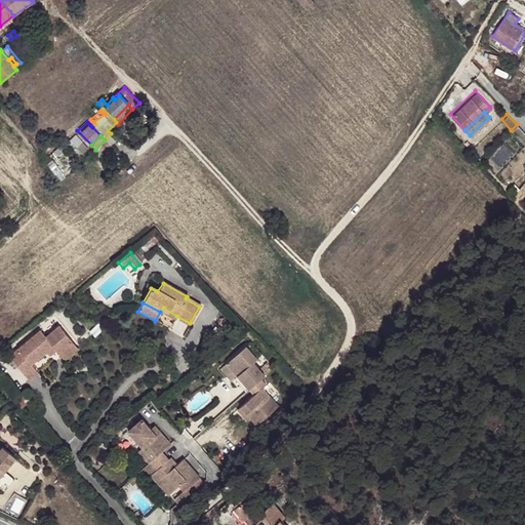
[(175,320),(176,316),(163,308),(160,312),(175,320)]
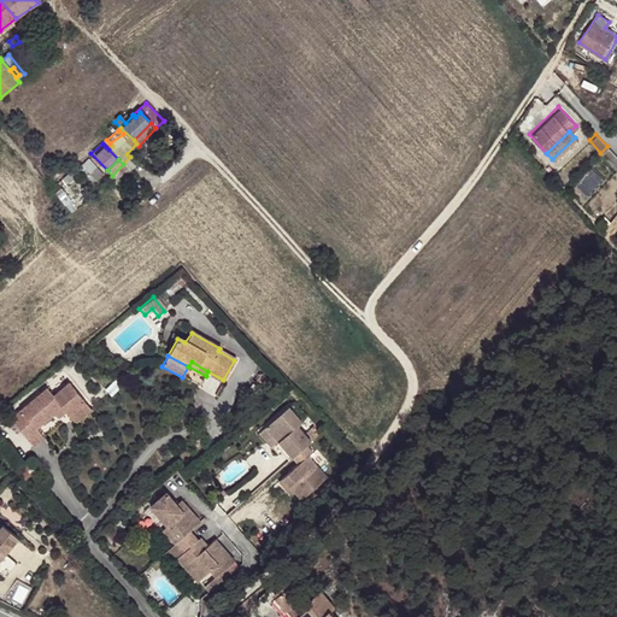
[(258,380),(268,386),(271,380),(262,374),(258,380)]
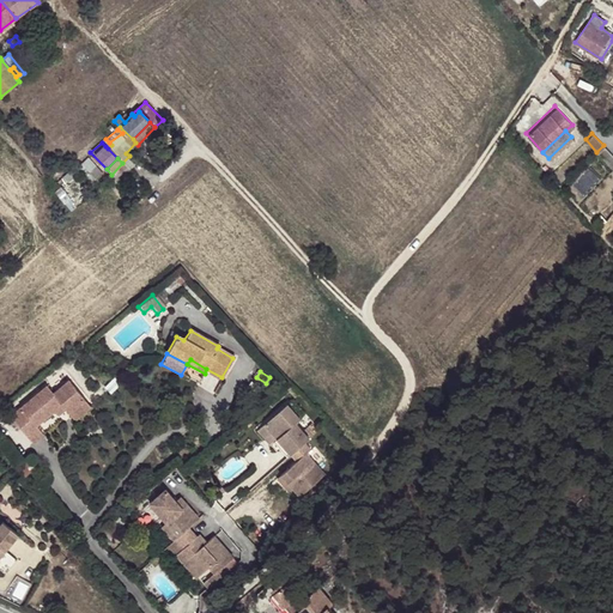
[(48,386),(11,416),(32,442),(43,434),(36,425),(55,410),(62,404),(66,408),(70,413),(85,400),(70,381),(54,393),(48,386)]
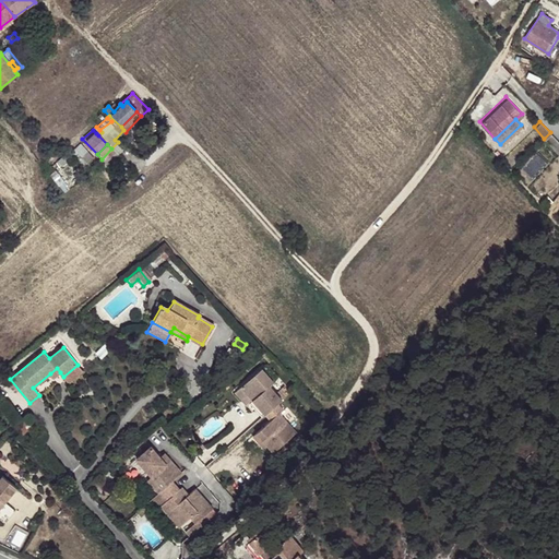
[(225,355),(238,364),(242,357),(229,348),(225,355)]
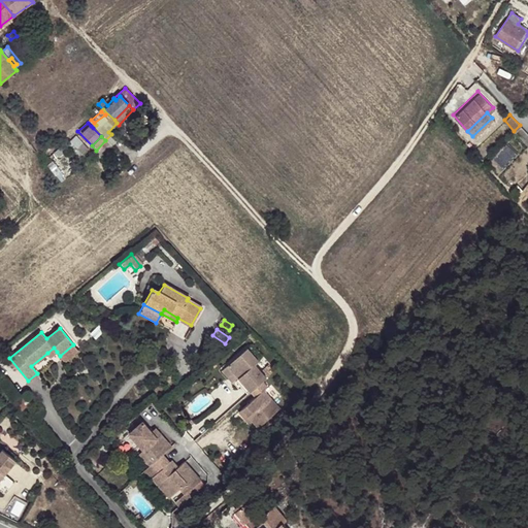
[(73,344),(60,356),(65,362),(78,351),(73,344)]
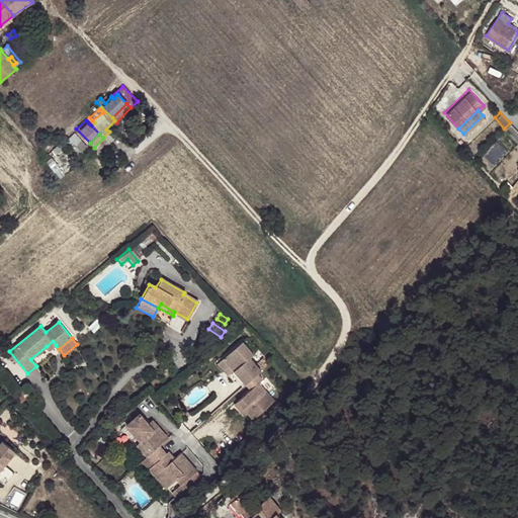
[(239,400),(250,412),(255,418),(276,400),(260,381),(264,378),(259,372),(262,369),(251,356),(255,352),(244,340),(225,357),(247,382),(252,389),(239,400)]
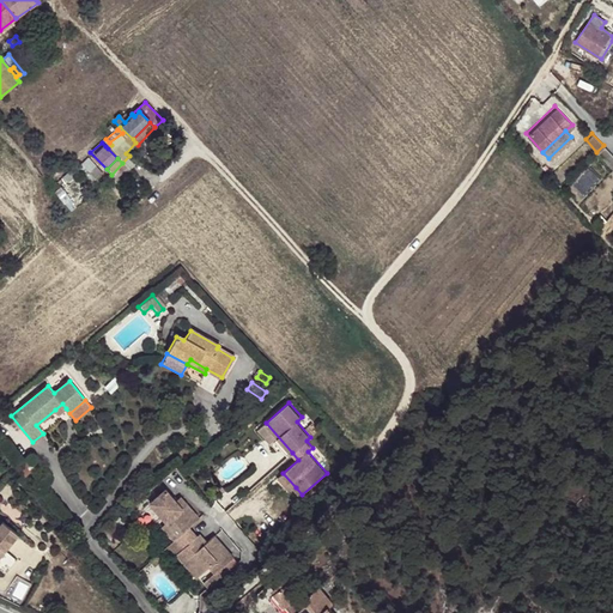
[(62,404),(55,410),(59,414),(66,408),(62,404)]
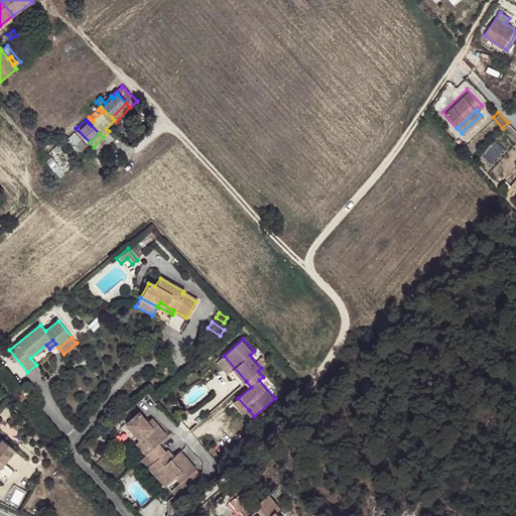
[(246,381),(224,356),(218,361),(229,373),(232,370),(243,384),(246,381)]
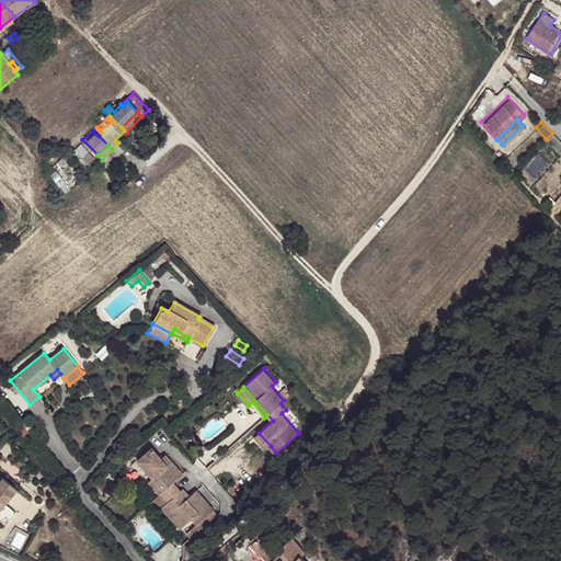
[(15,426),(23,435),(31,430),(23,420),(15,426)]
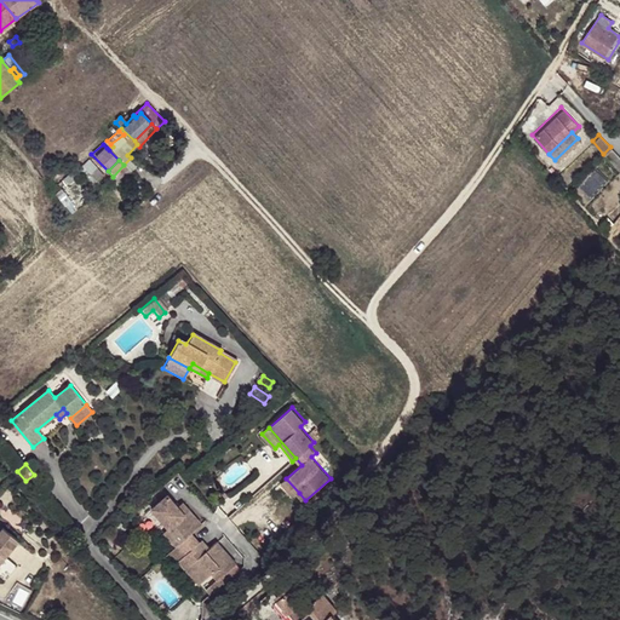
[(296,495),(299,493),(286,478),(283,481),(296,495)]
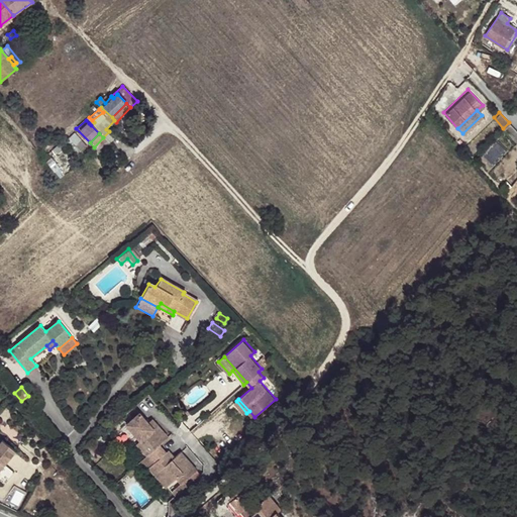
[(153,429),(148,422),(139,412),(125,424),(139,441),(150,452),(146,455),(141,460),(148,468),(151,466),(169,486),(176,480),(181,485),(196,472),(180,452),(174,457),(171,460),(165,452),(159,445),(168,437),(158,425),(153,429)]
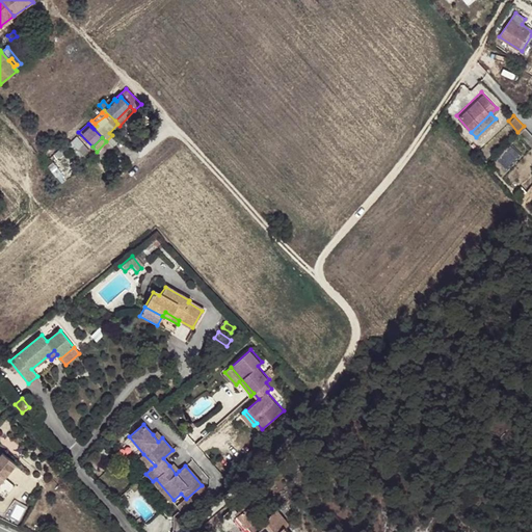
[(156,431),(153,434),(158,442),(162,437),(156,431)]
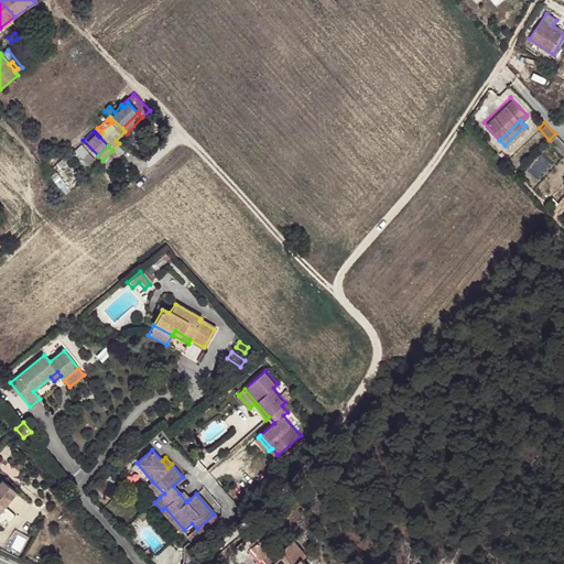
[(164,494),(152,481),(149,484),(160,497),(164,494)]
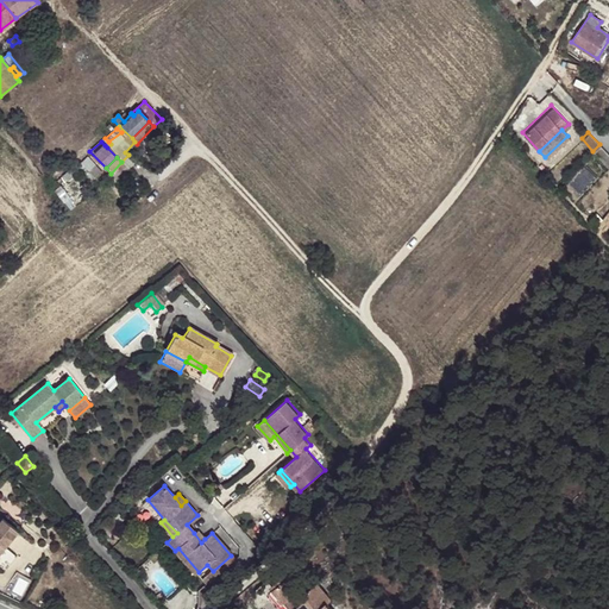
[(0,548),(2,551),(17,534),(1,521),(0,522),(0,548)]
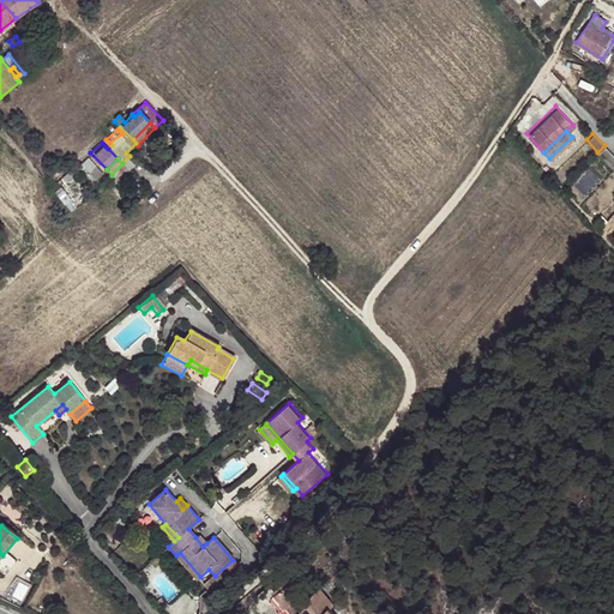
[(199,535),(196,537),(203,547),(206,543),(199,535)]
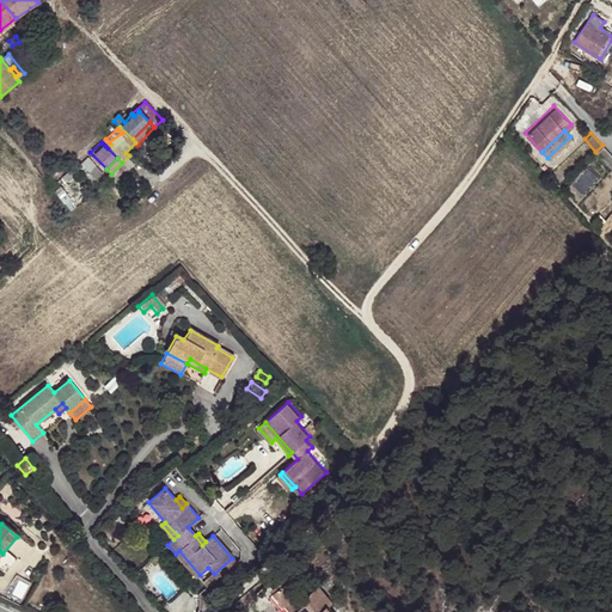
[(195,579),(200,575),(179,551),(176,554),(195,579)]
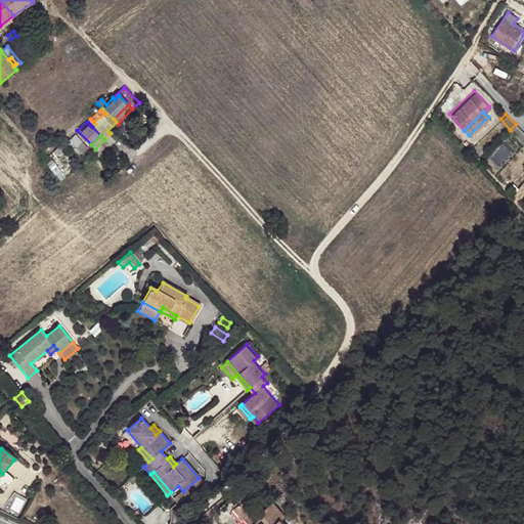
[(129,480),(132,485),(138,480),(134,476),(129,480)]
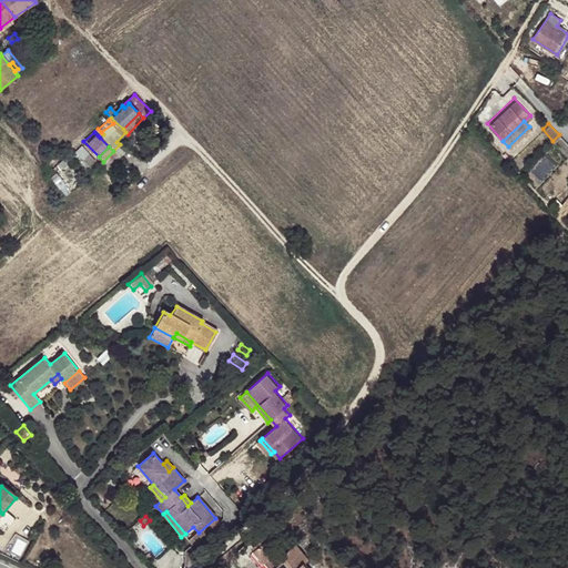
[(267,563),(271,560),(281,551),(285,547),(275,535),(257,550),(267,563)]
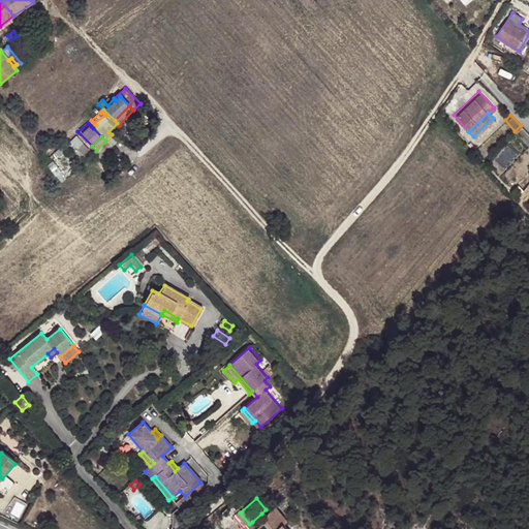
[(263,523),(257,528),(290,528),(287,524),(289,523),(277,507),(263,518),(261,520),(263,523)]
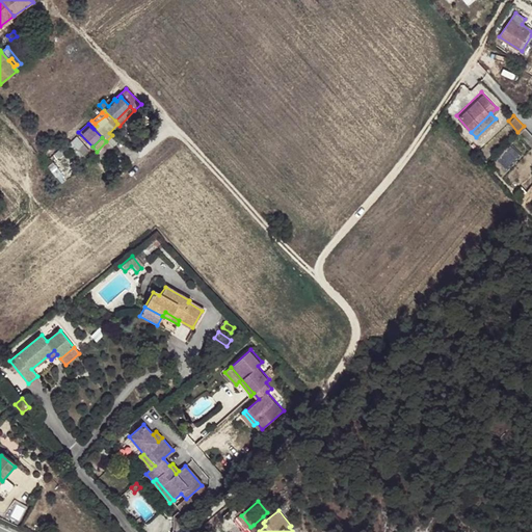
[(254,525),(259,531),(265,526),(263,523),(265,521),(263,516),(254,525)]
